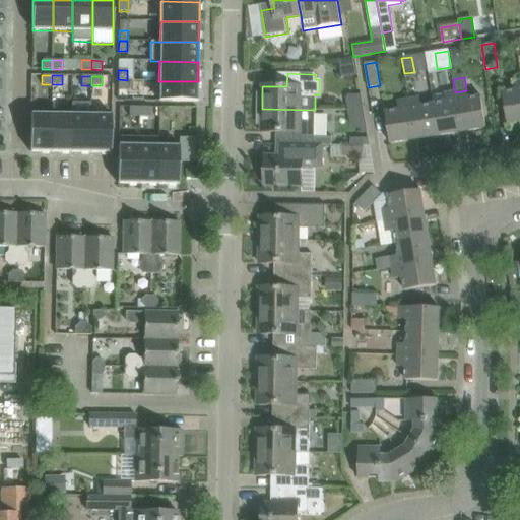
[(118,79),(118,90),(127,90),(127,80),(118,79)]
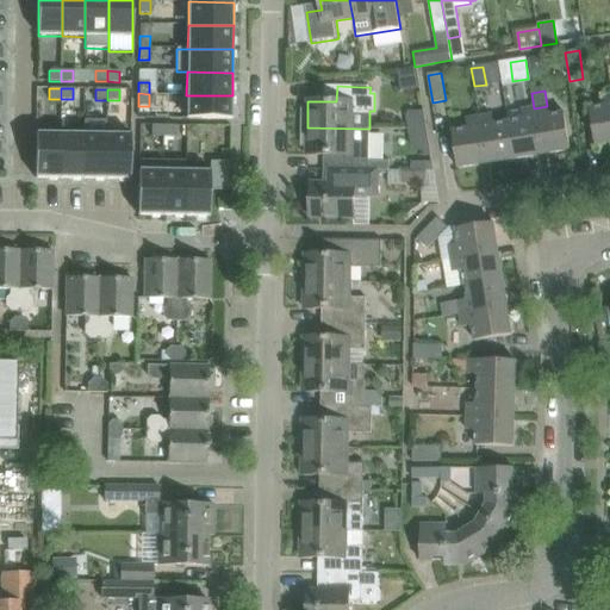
[(186,95),(186,119),(231,119),(232,95),(229,95),(186,95)]
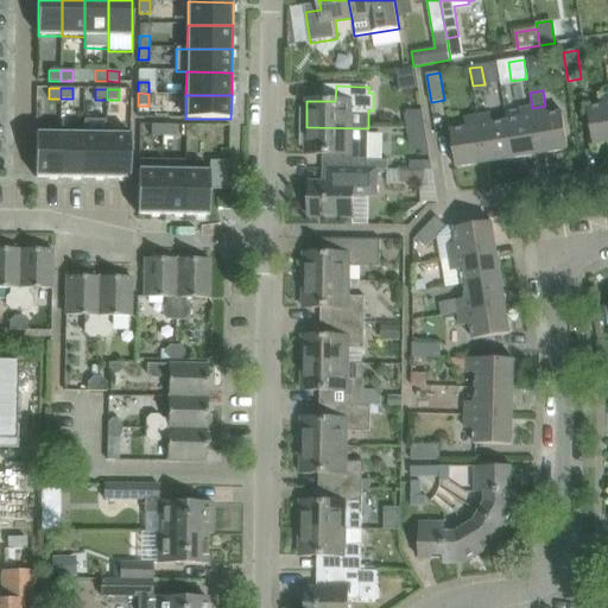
[(588,109),(594,146),(607,143),(607,95),(602,96),(603,107),(588,109)]
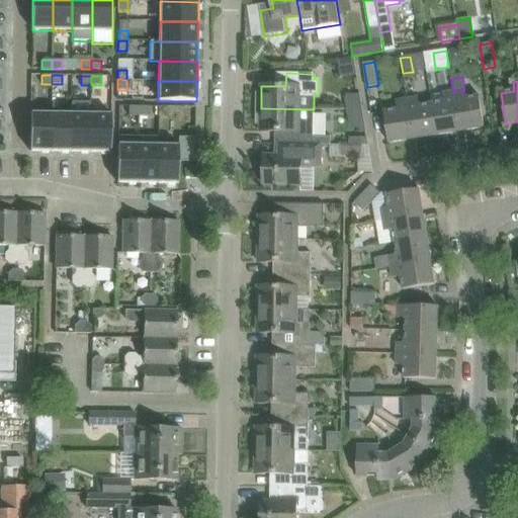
[(466,98),(464,90),(453,92),(460,132),(485,127),(480,96),(466,98)]
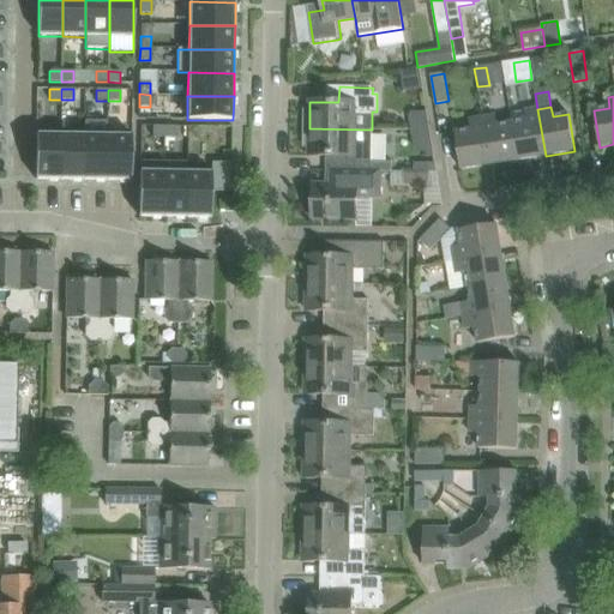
[(527,121),(512,124),(518,161),(546,156),(537,109),(524,112),(527,121)]
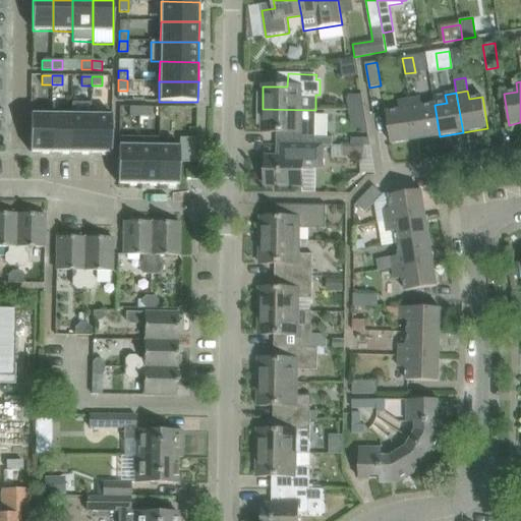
[(347,100),(348,111),(363,111),(361,96),(349,97),(347,100)]
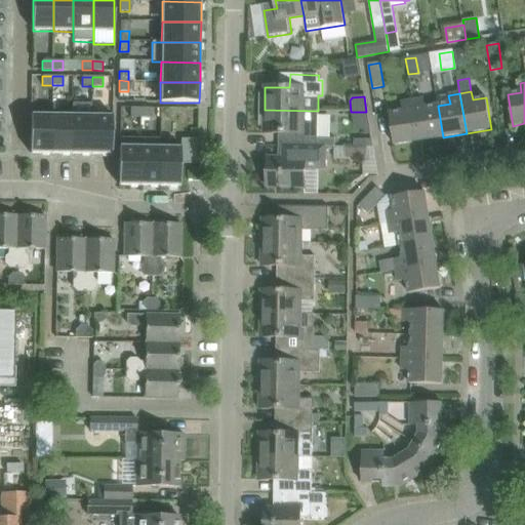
[(423,99),(412,102),(418,142),(443,137),(438,106),(426,108),(423,99)]
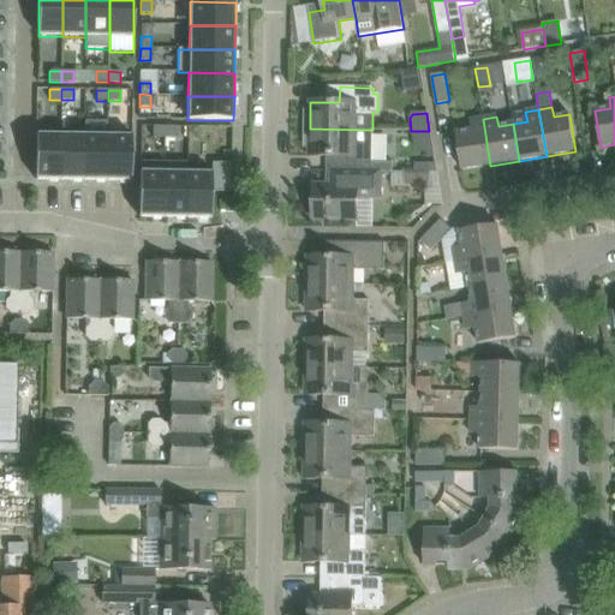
[(457,133),(458,147),(463,171),(490,166),(483,119),(470,120),(472,131),(457,133)]
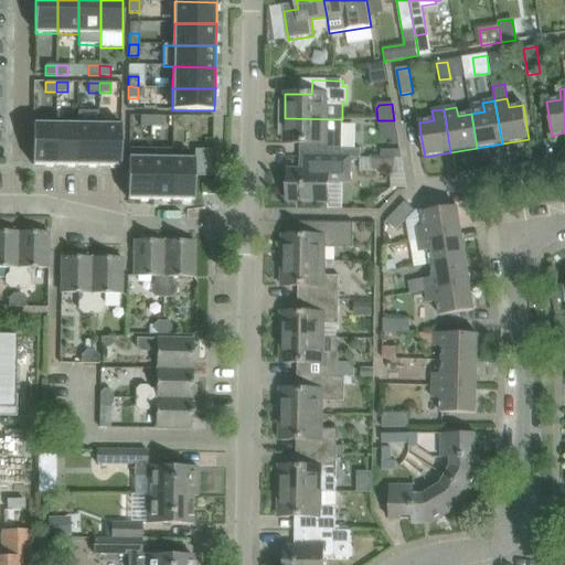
[(140,116),(140,126),(151,126),(151,116),(140,116)]
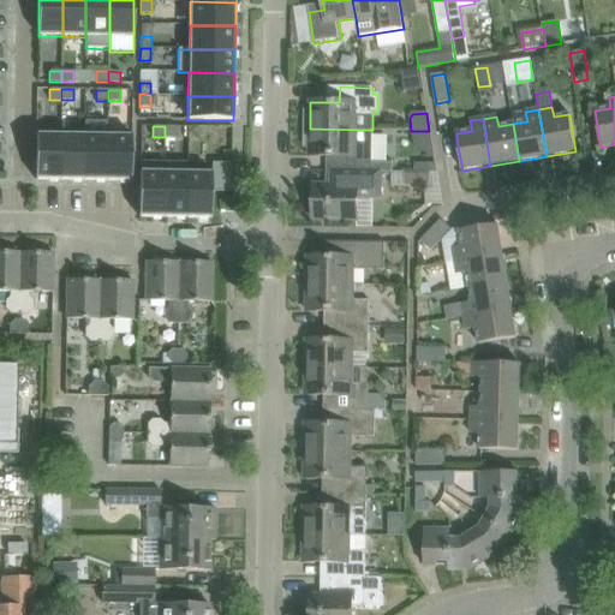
[(165,126),(165,137),(177,138),(177,127),(165,126)]
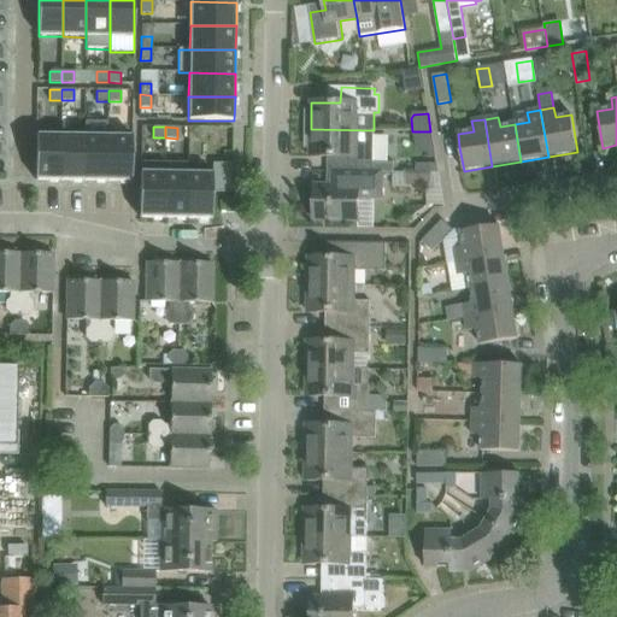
[(374,130),(311,129),(311,157),(334,158),(333,172),(382,172),(382,174),(393,174),(393,163),(372,163),(374,130)]
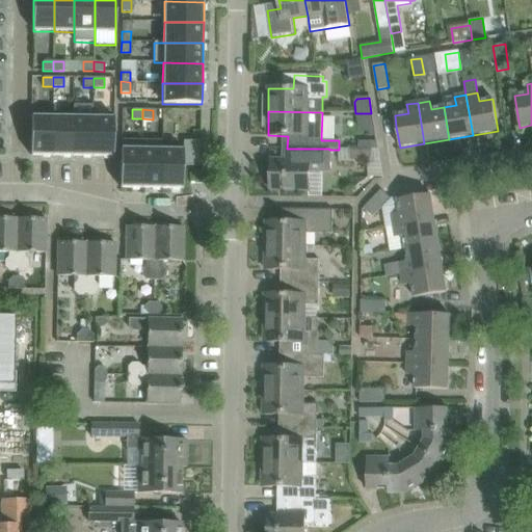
[(371,113),(355,113),(358,128),(363,133),(369,132),(369,137),(375,137),(371,113)]
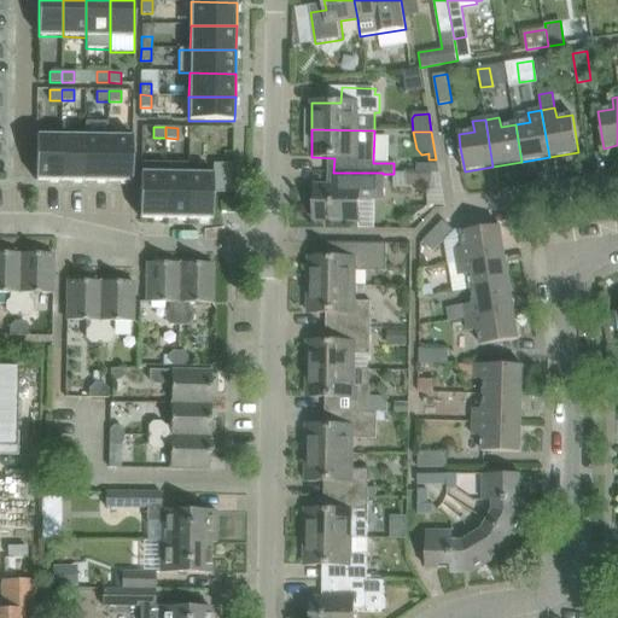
[(36,178),(36,181),(60,181),(60,135),(36,135),(36,178)]
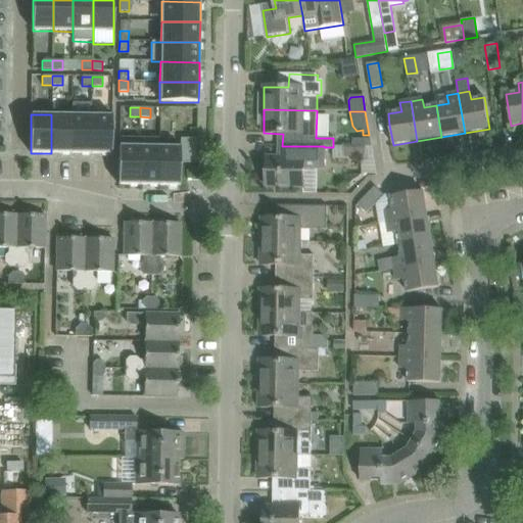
[(51,114),(51,153),(70,153),(72,115),(51,114)]
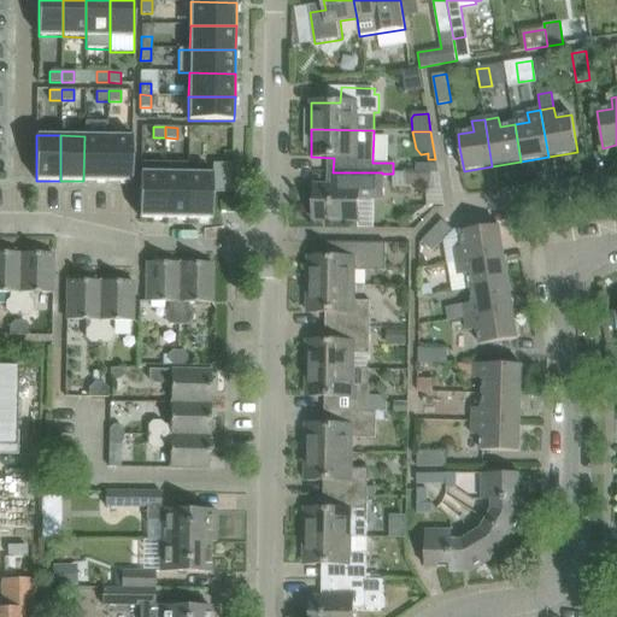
[(84,136),(83,181),(107,182),(109,136),(84,136)]
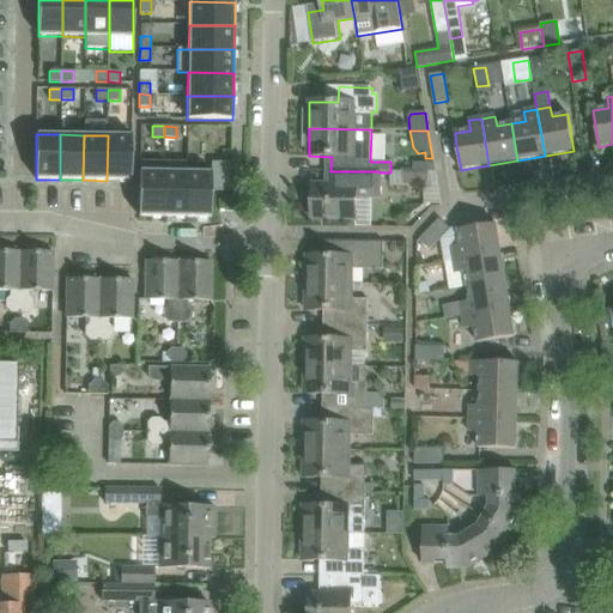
[(108,135),(107,181),(131,181),(132,135),(108,135)]
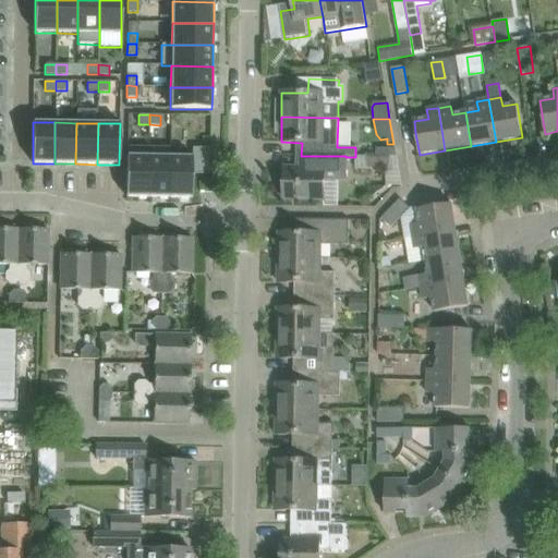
[(192,157),(192,174),(208,174),(208,173),(208,148),(192,148),(192,157)]
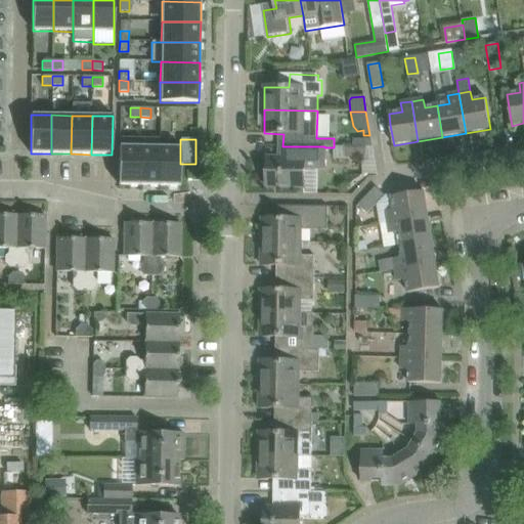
[(119,146),(119,185),(139,185),(139,146),(119,146)]
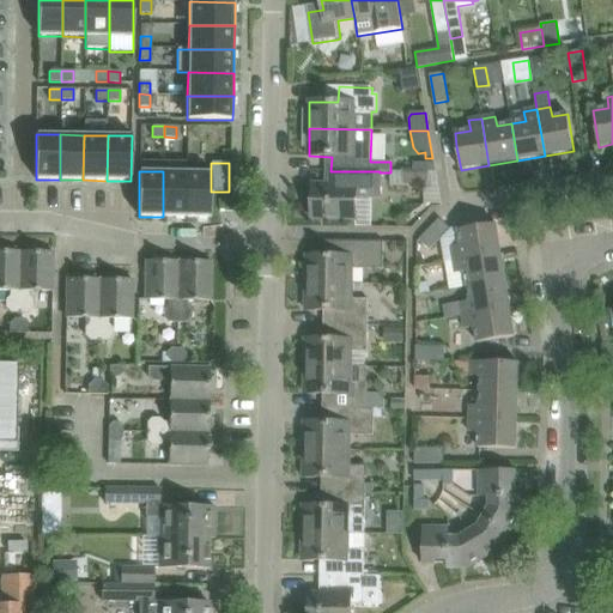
[(163,171),(163,217),(187,218),(187,173),(163,171)]
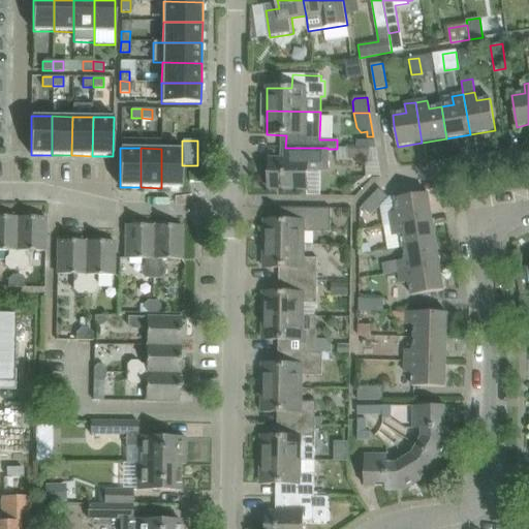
[(328,148),(285,148),(285,159),(270,159),(270,189),(308,190),(308,169),(328,169),(328,149),(328,148)]
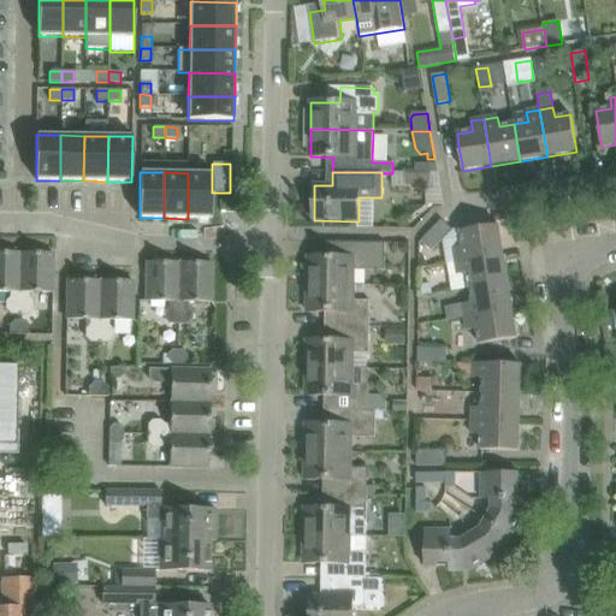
[(437,172),(425,172),(413,172),(407,172),(407,184),(430,184),(433,184),(436,199),(442,197),(437,172)]
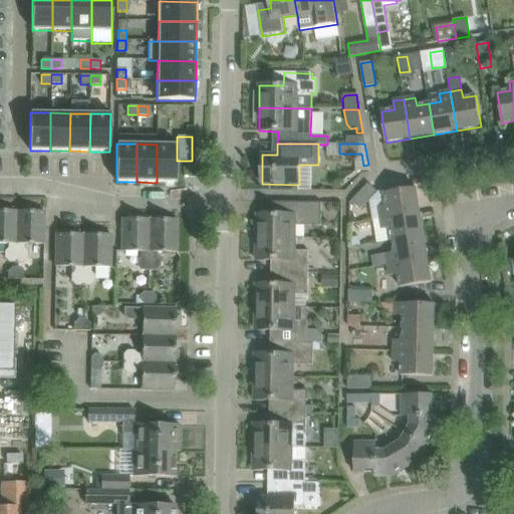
[(157,145),(157,183),(177,183),(177,161),(177,145),(157,145)]
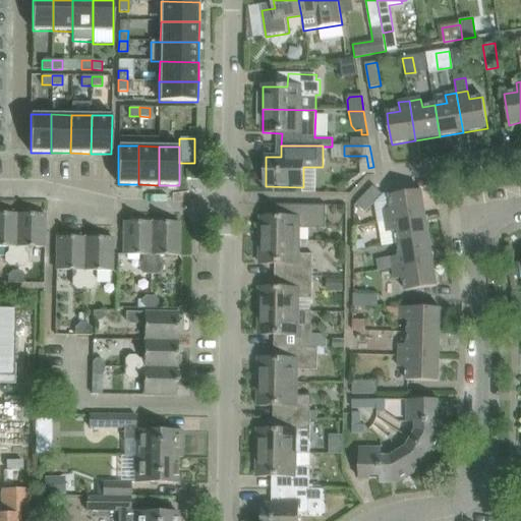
[(373,186),(356,204),(365,213),(383,195),(373,186)]
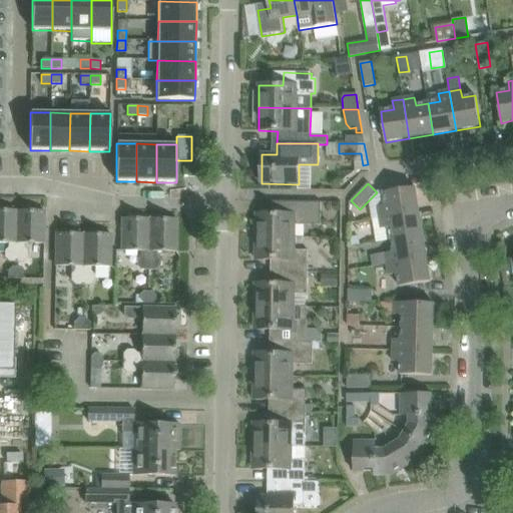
[(378,207),(380,218),(419,211),(415,187),(384,192),(385,200),(386,205),(378,207)]
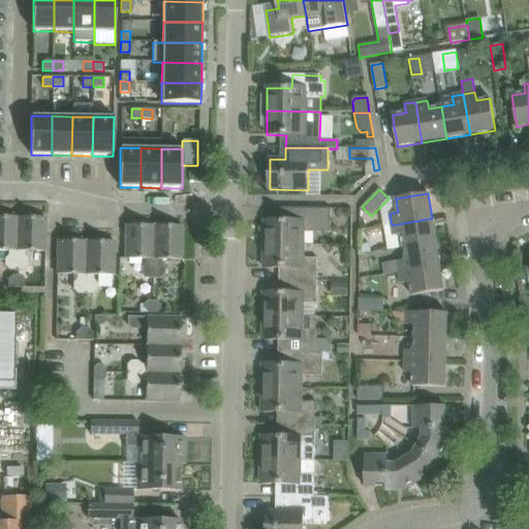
[(265,221),(265,245),(304,245),(304,232),(331,232),(331,229),(331,209),(289,208),(289,221),(265,221)]
